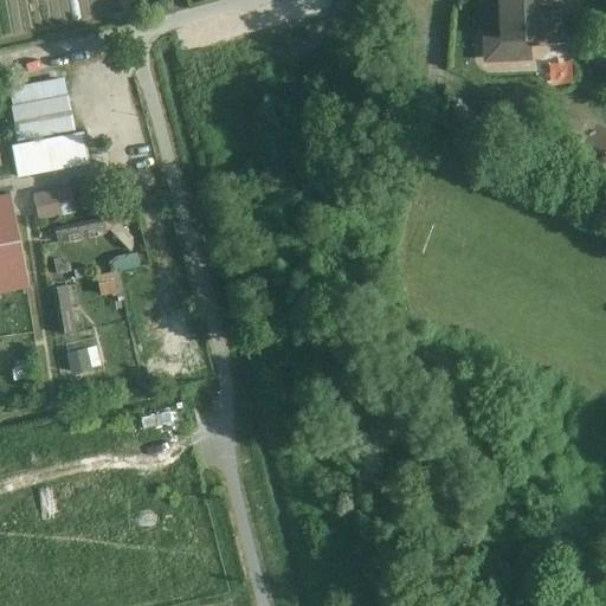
[(560,34),(558,0),(505,0),(505,1),(488,1),(489,58),(532,55),(530,36),(560,34)]
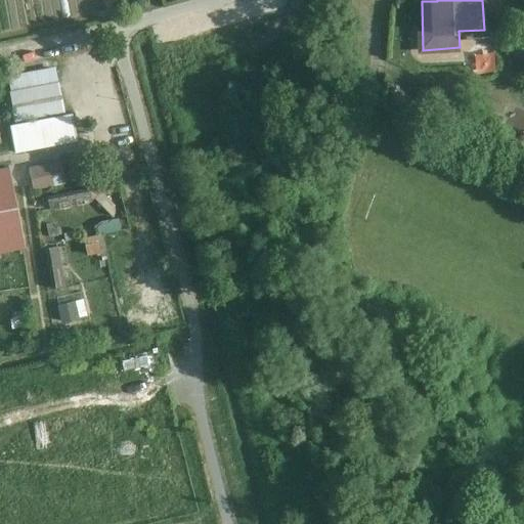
[(60,67),(9,73),(16,124),(13,124),(16,150),(80,142),(76,112),(67,114),(60,67)]
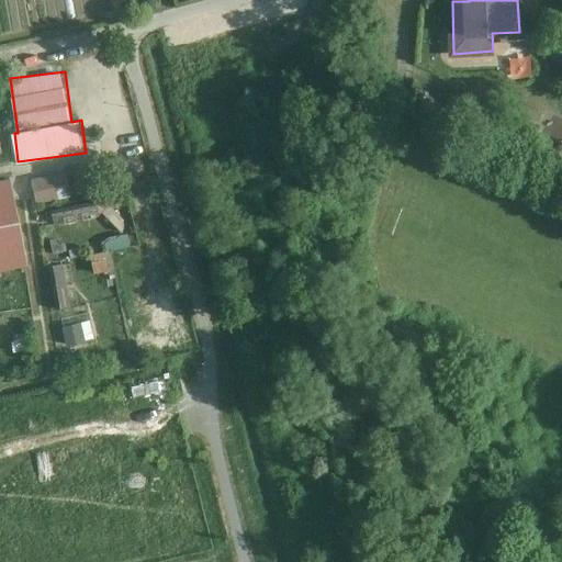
[(40,204),(75,195),(69,170),(34,179),(40,204)]
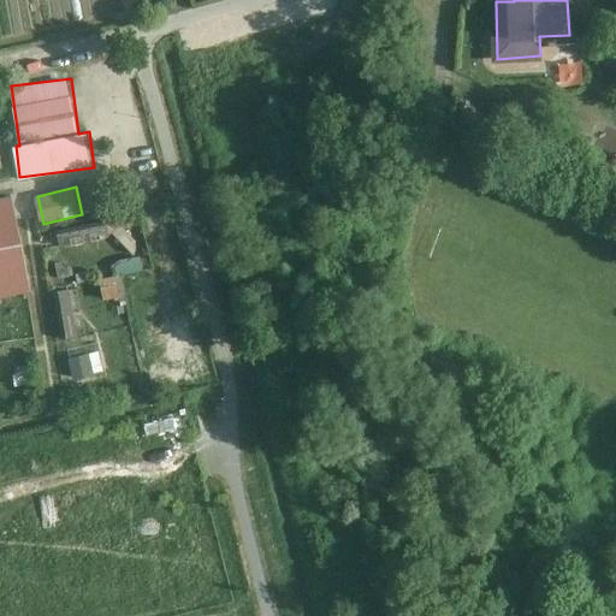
[(10,196),(0,197),(0,296),(30,290),(10,196)]
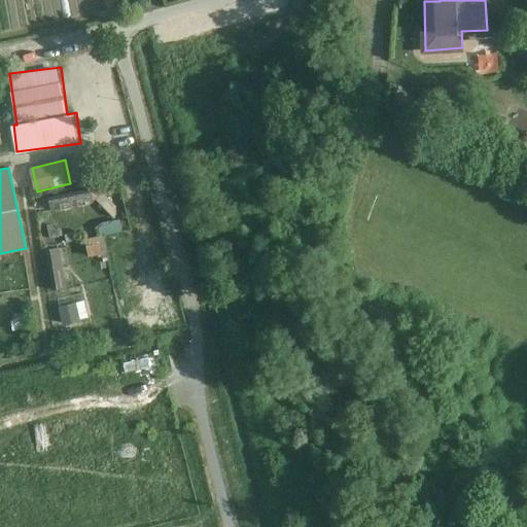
[(91,190),(51,201),(55,212),(94,202),(91,190)]
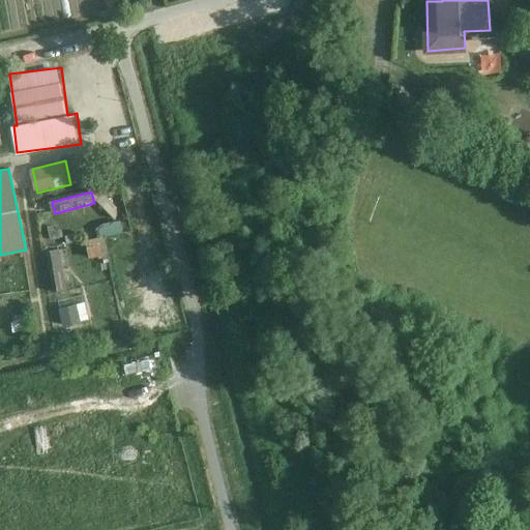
[(66,249),(52,249),(53,289),(67,288),(66,249)]
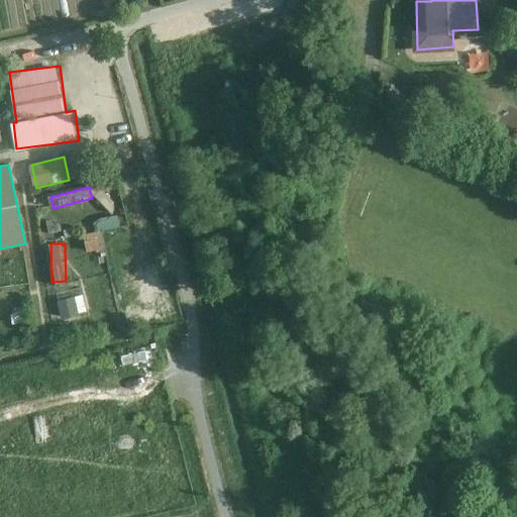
[(63,316),(80,315),(78,290),(61,291),(63,316)]
